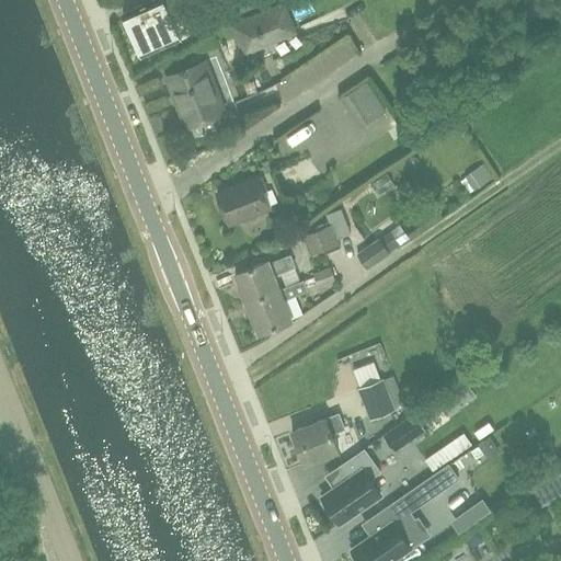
[(181,19),(198,10),(193,0),(152,0),(123,14),(142,57),(189,36),(181,19)]
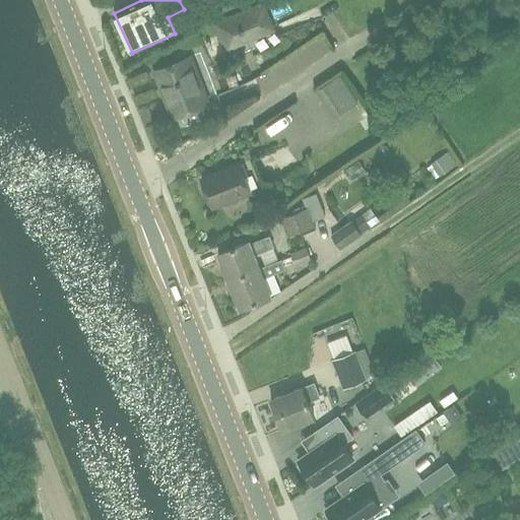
[(228,52),(273,30),(262,5),(218,24),(215,25),(218,33),(228,52)]
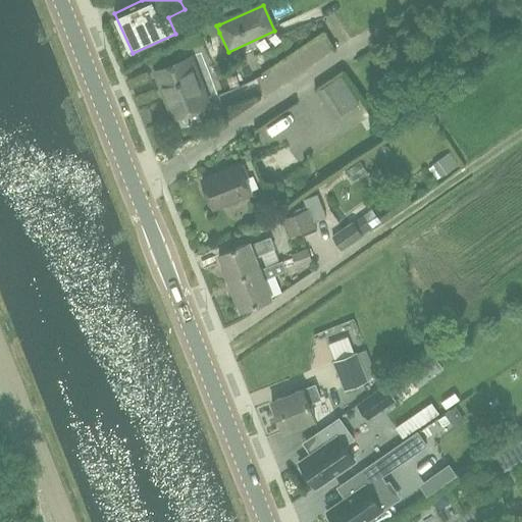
[(174,117),(208,103),(189,57),(157,70),(168,98),(166,98),(174,117)]
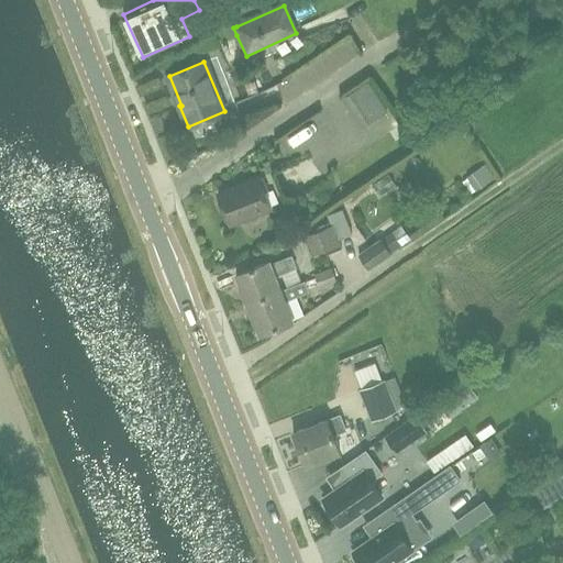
[(362,127),(387,110),(367,81),(343,98),(362,127)]
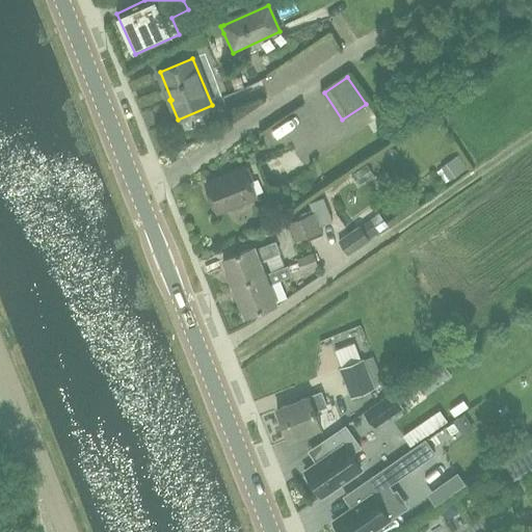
[(281,141),(303,130),(298,120),(275,131),(281,141)]
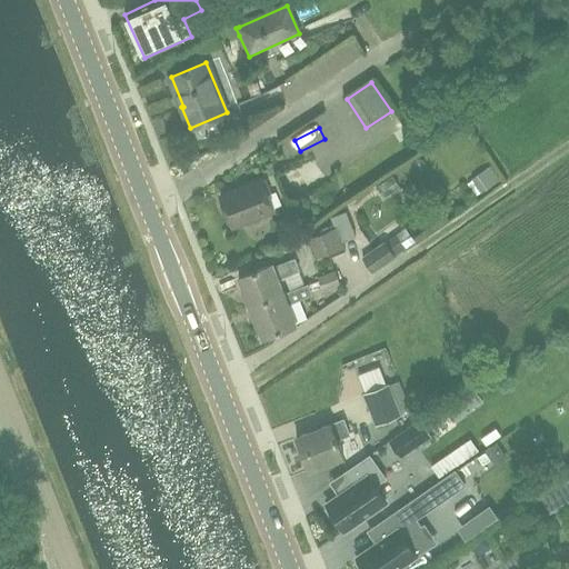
[(481,182),(487,193),(510,182),(505,170),(481,182)]
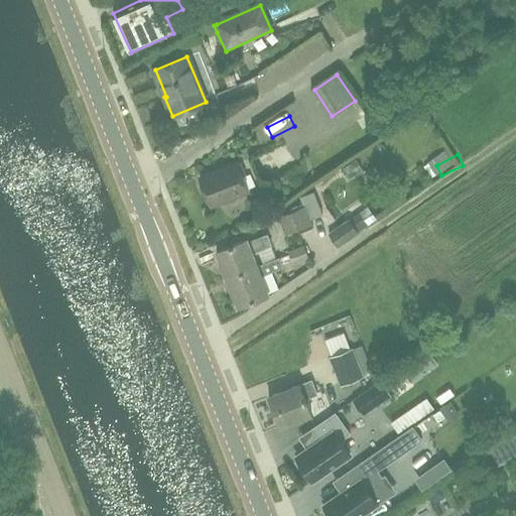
[(235,202),(236,198),(236,197),(247,191),(241,176),(245,174),(240,161),(199,177),(201,182),(200,185),(203,192),(206,194),(211,207),(223,202),(224,203),(227,205),(235,202)]
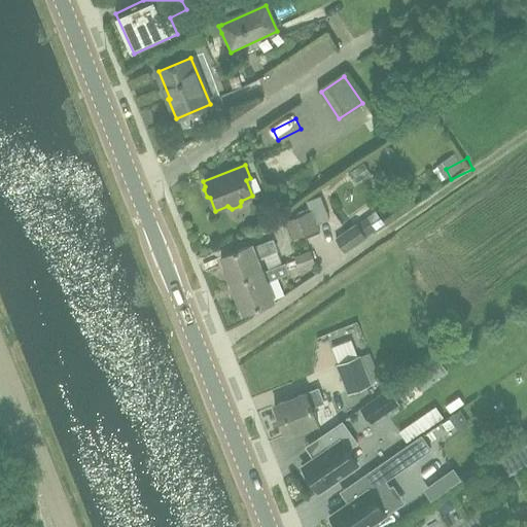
[(379,186),(388,181),(381,171),(372,176),(379,186)]
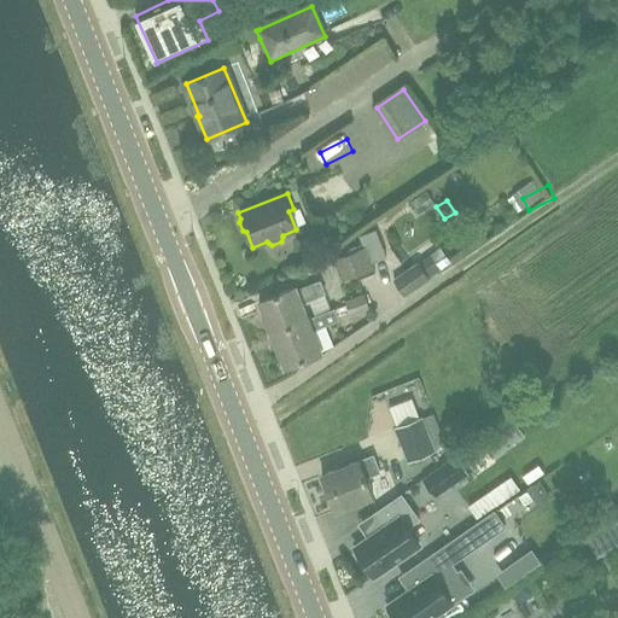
[(342,281),(373,268),(372,263),(386,257),(375,229),(357,237),(361,248),(333,260),(342,281)]
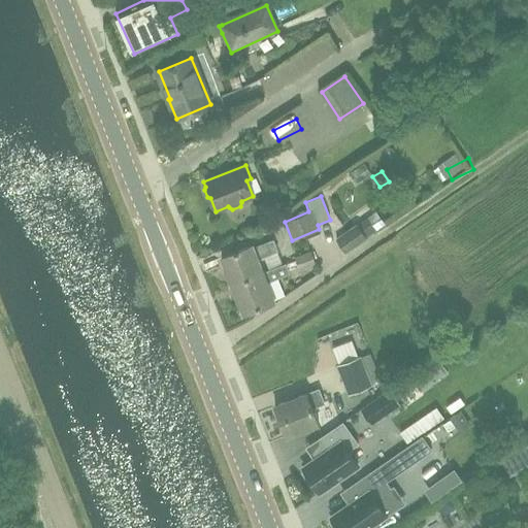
[(335,238),(344,252),(385,224),(375,211),(335,238)]
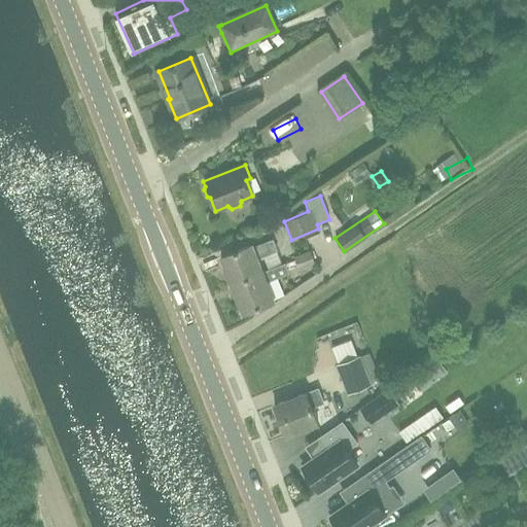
[(252,244),(220,256),(232,285),(262,273),(262,272),(264,272),(258,258),(278,250),(274,239),(253,246),(252,244)]
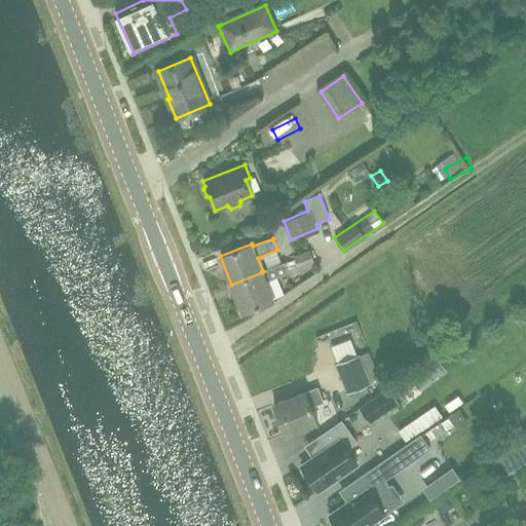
[(298,269),(314,263),(310,251),(294,257),(298,269)]
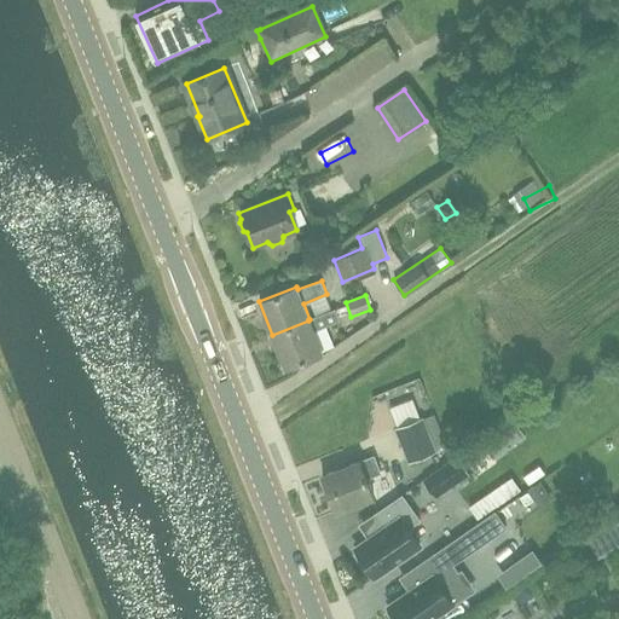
[(322,354),(313,331),(340,320),(335,308),(310,319),(308,319),(308,320),(272,335),(285,369),(322,354)]
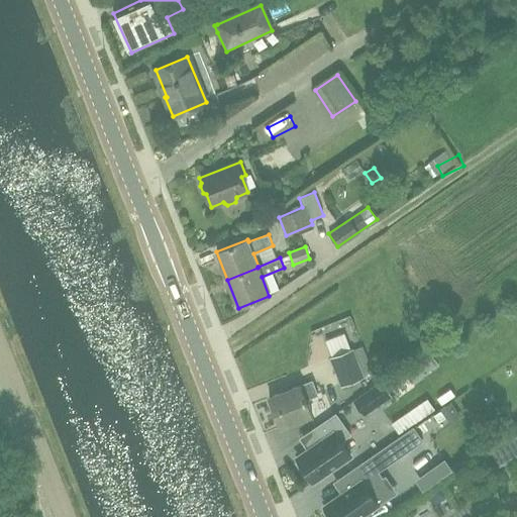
[(341,386),(364,377),(352,348),(330,357),(341,386)]
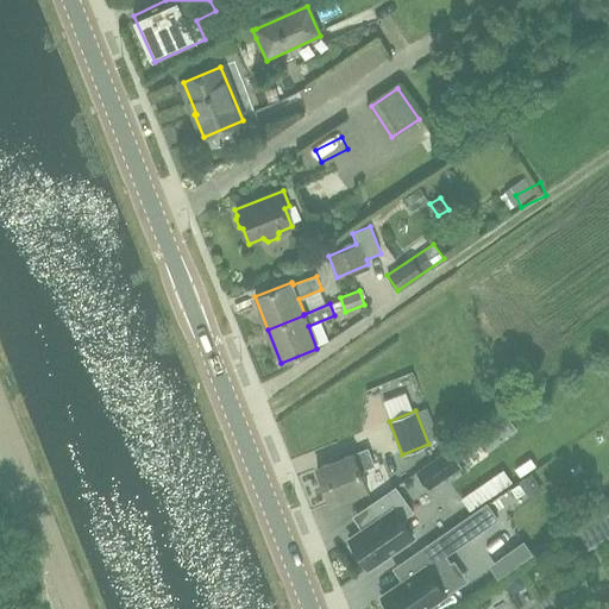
[(374,465),(368,449),(352,454),(352,453),(315,469),(331,504),(368,489),(360,471),(374,465)]
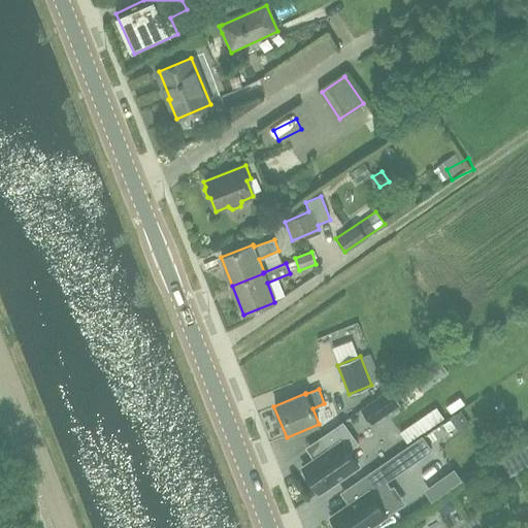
[(390,389),(360,409),(371,426),(401,405),(390,389)]
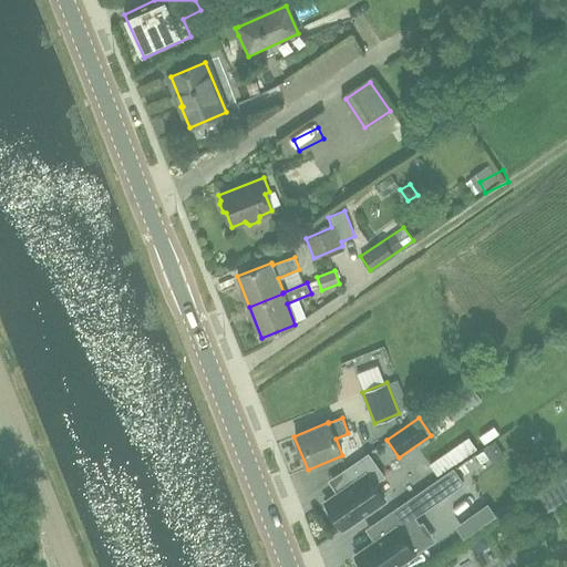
[(326,503),(328,506),(325,508),(336,524),(339,522),(344,528),(383,502),(372,485),(383,477),(368,454),(344,470),(353,483),(326,503)]
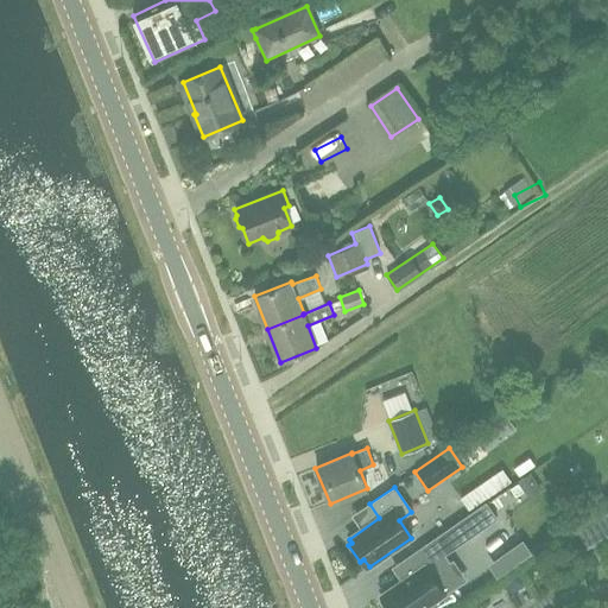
[(458,521),(469,537),(498,518),(487,502),(458,521)]
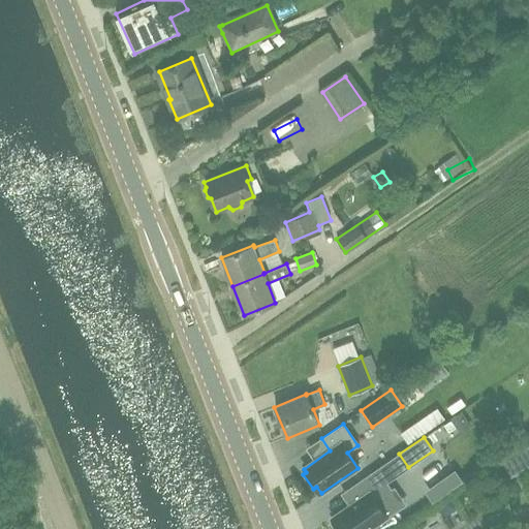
[(510,477),(528,467),(528,446),(527,444),(500,459),(510,477)]
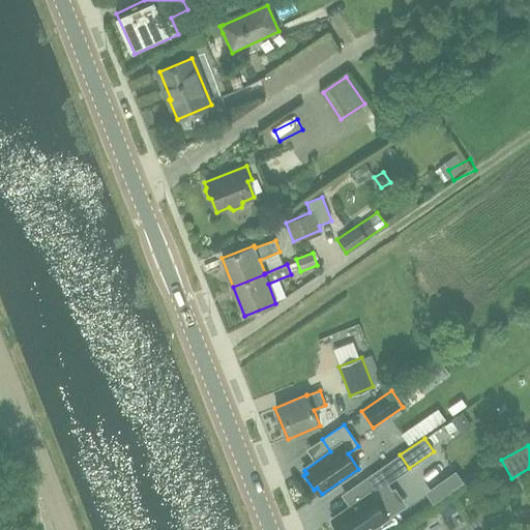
[(385,496),(391,492),(377,471),(357,484),(365,497),(332,519),(334,522),(331,524),(335,529),(369,529),(396,511),(385,496)]
